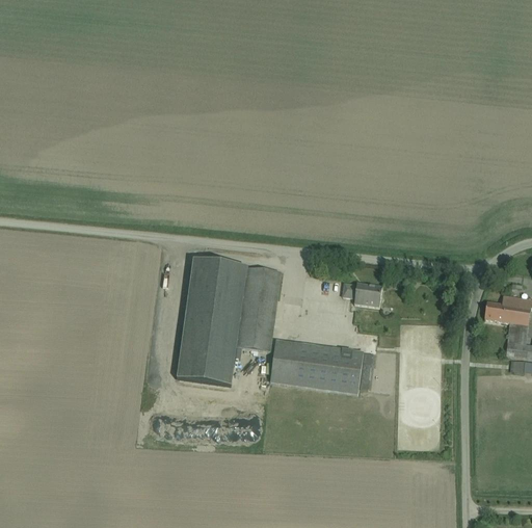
[(269,352),(280,283),(281,272),(248,267),(193,259),(177,377),(231,386),(235,359),(240,360),(241,348),(269,352)]
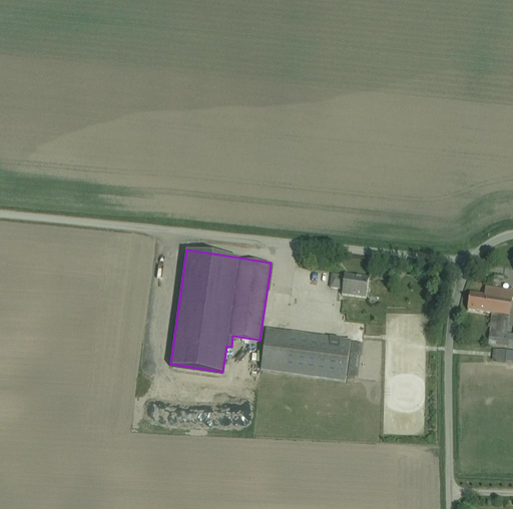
[(332,273),(330,286),(339,287),(343,287),(342,292),(366,295),(369,276),(344,273),(344,275),(332,273)]
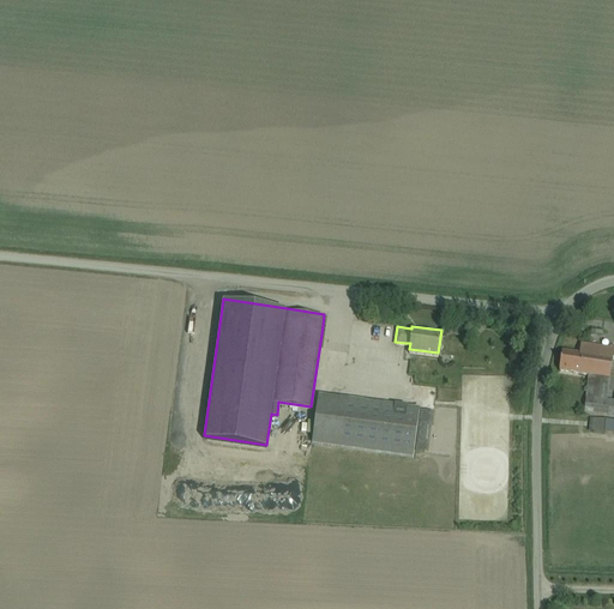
[(613,397),(606,397),(612,357),(613,345),(581,341),(579,350),(561,348),(559,367),(589,372),(583,408),(613,411),(613,397)]
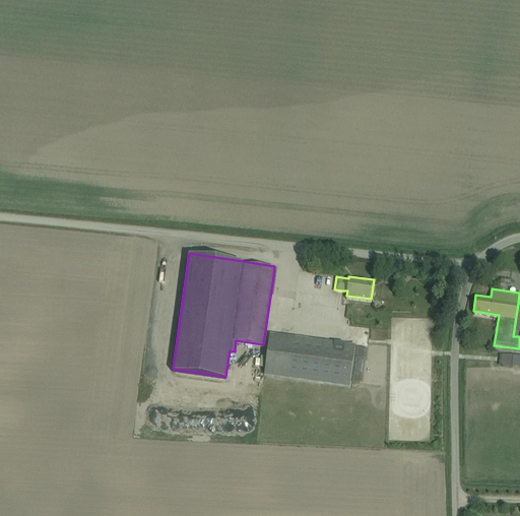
[(349,384),(350,379),(360,380),(365,345),(269,332),(264,373),(349,384)]
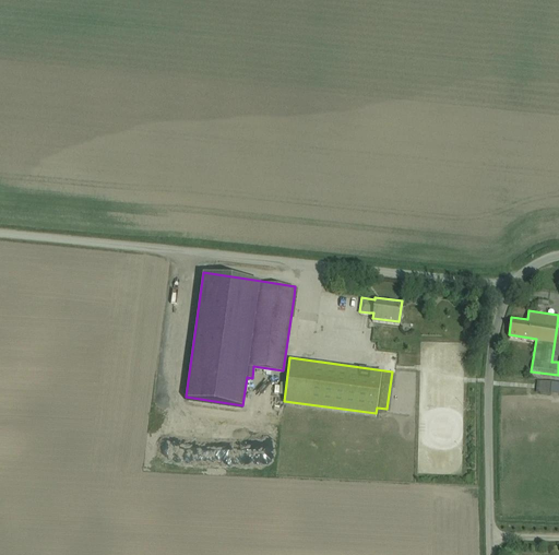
[(537,385),(537,396),(551,396),(551,386),(537,385)]
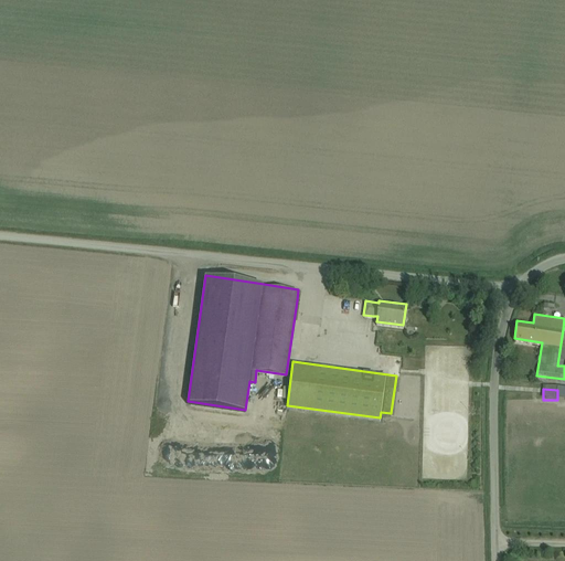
All buildings are outlined.
